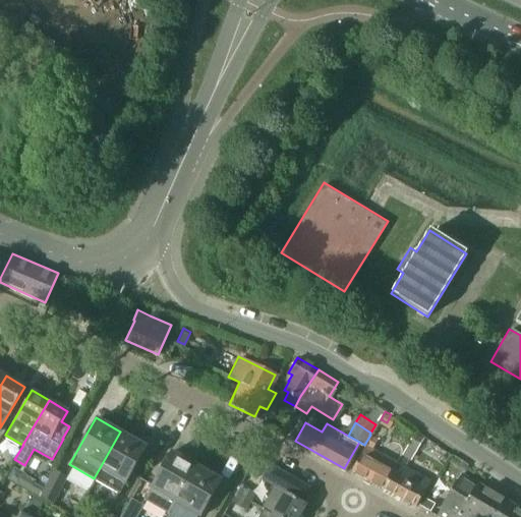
[(396,462),(383,485),(414,503),(415,501),(427,480),(403,466),(409,457),(411,458),(413,455),(423,438),(424,436),(414,431),(403,449),(396,462)]
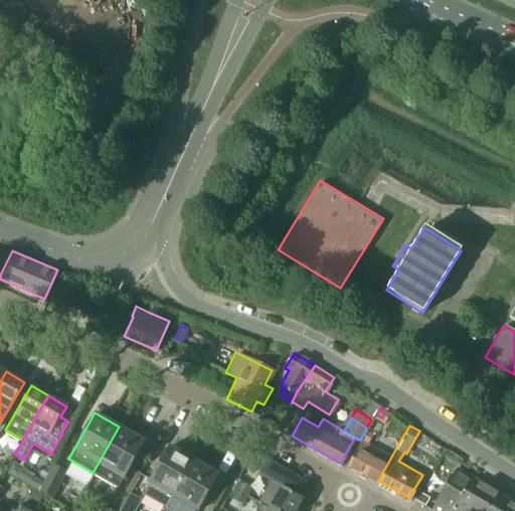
[(144,441),(119,427),(93,473),(117,487),(144,441)]
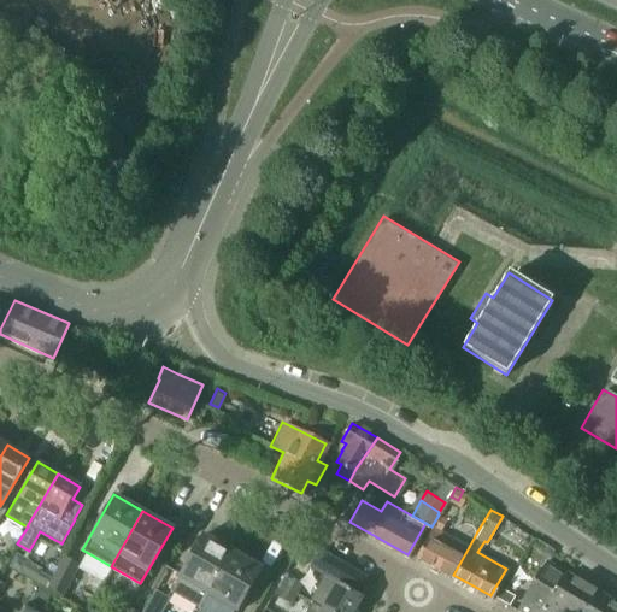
[(442,517),(439,515),(432,527),(416,554),(453,575),(469,547),(466,547),(435,529),(442,517)]
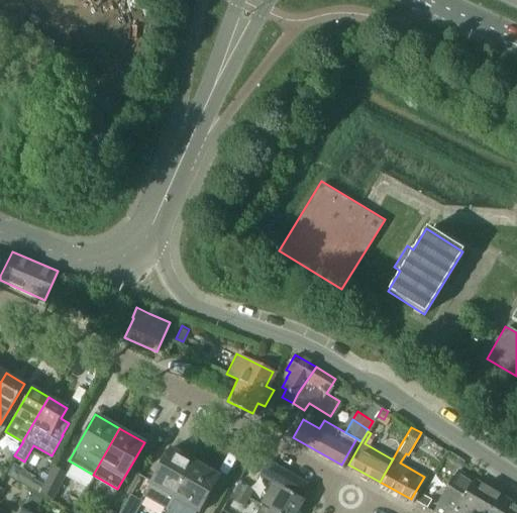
[(148,484),(142,494),(168,508),(173,498),(194,462),(169,447),(148,484)]
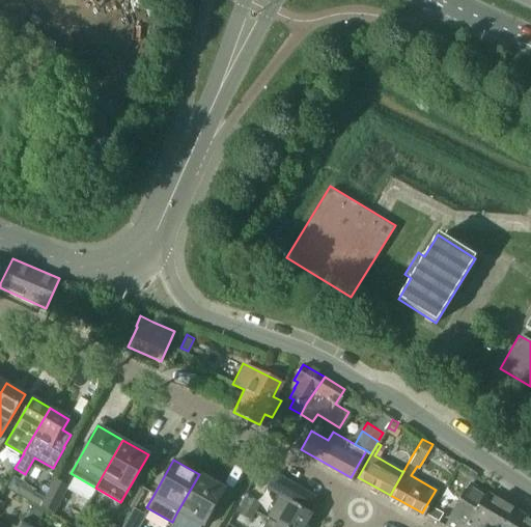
[(260,464),(253,477),(264,483),(272,470),(260,464)]
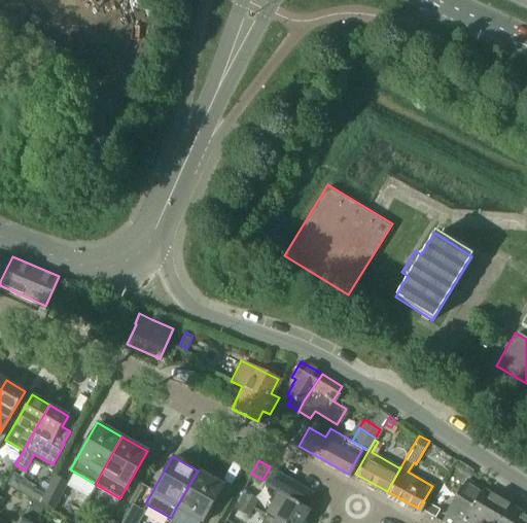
[(222,485),(198,471),(176,508),(202,522),(222,485)]
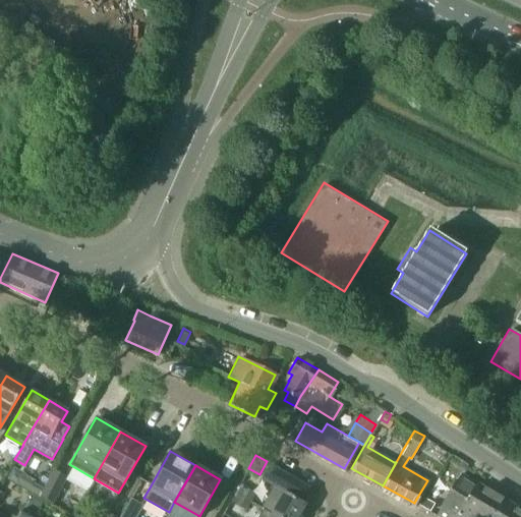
[(273,485),(261,507),(263,508),(278,516),(296,516),(305,504),(291,496),(299,480),(276,467),(267,481),(273,485)]
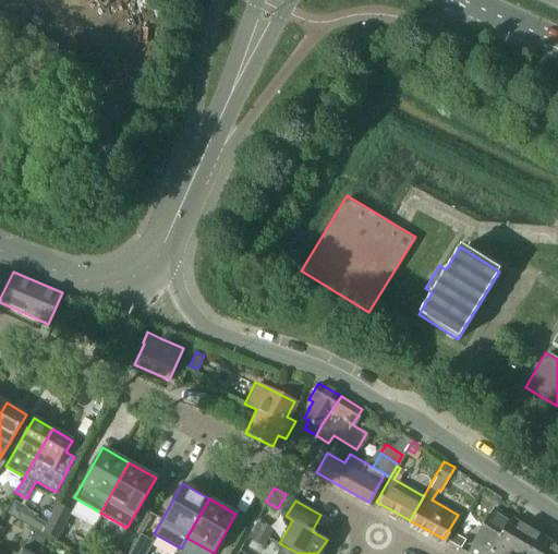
[(69,509),(58,504),(43,531),(53,538),(69,509)]
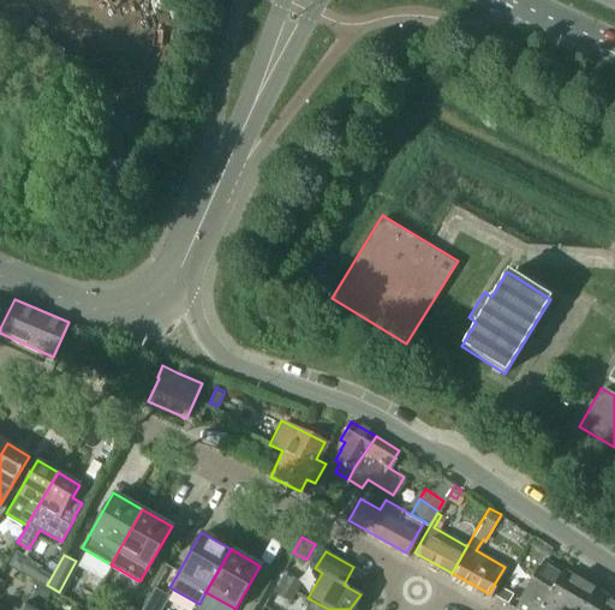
[(529,580),(549,593),(563,569),(542,557),(529,580)]
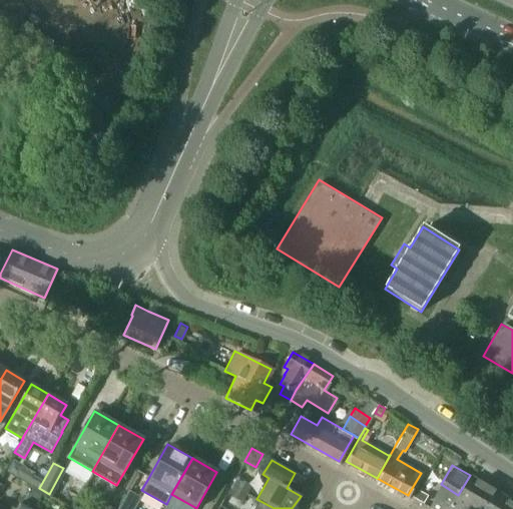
[(488,508),(499,492),(470,475),(458,495),(481,508),(488,508)]
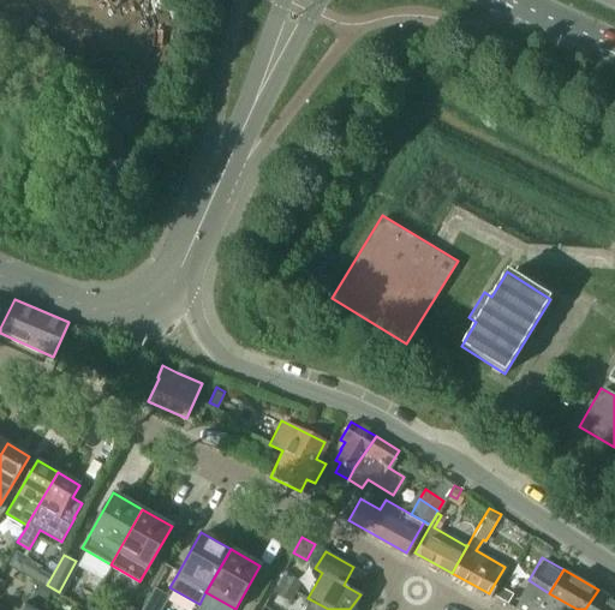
[(281,584),(294,592),(303,579),(288,570),(281,584)]
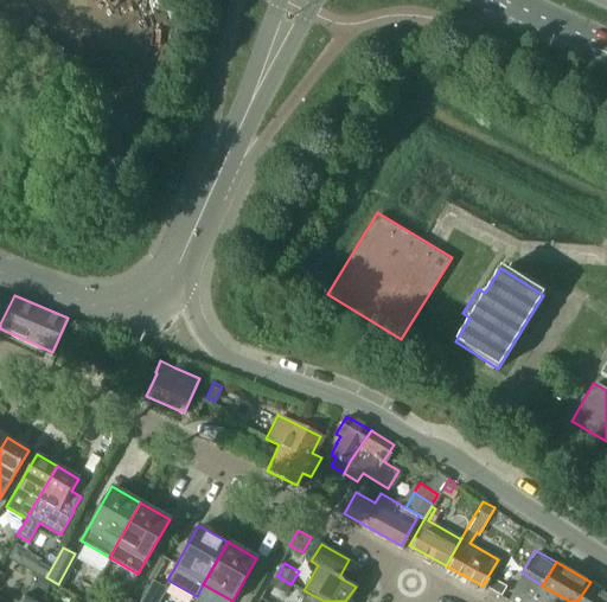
[(522,572),(512,589),(508,597),(515,601),(531,601),(542,586),(522,572)]
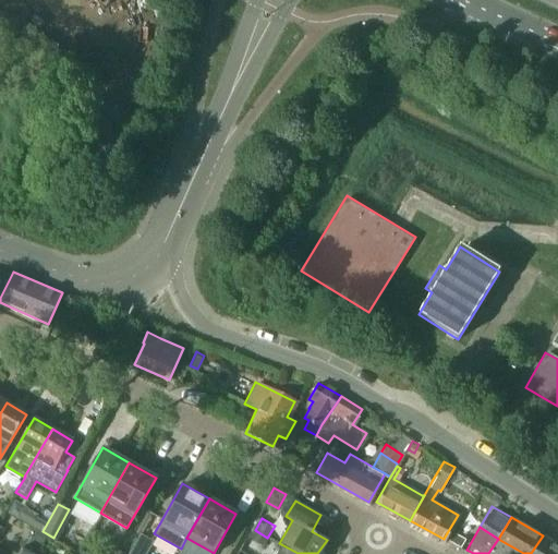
[(264,544),(267,538),(255,530),(251,537),(264,544)]
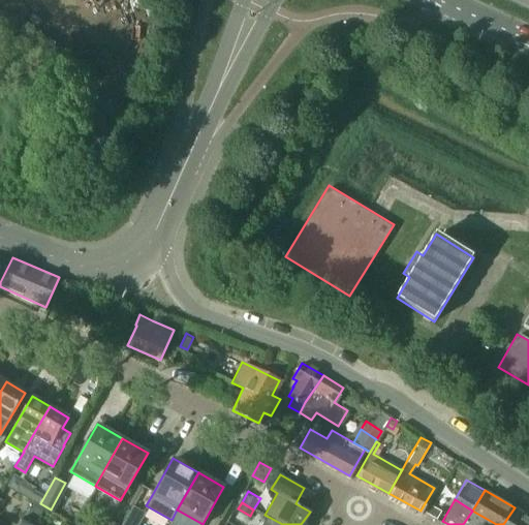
[(432,503),(428,511),(437,516),(441,508),(432,503)]
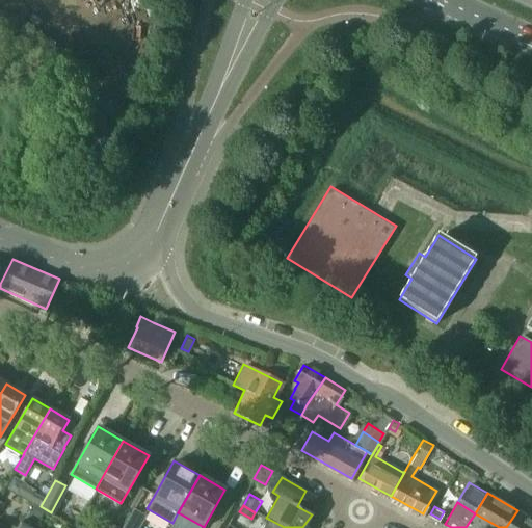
[(531,527),(531,519),(517,510),(506,527),(531,527)]
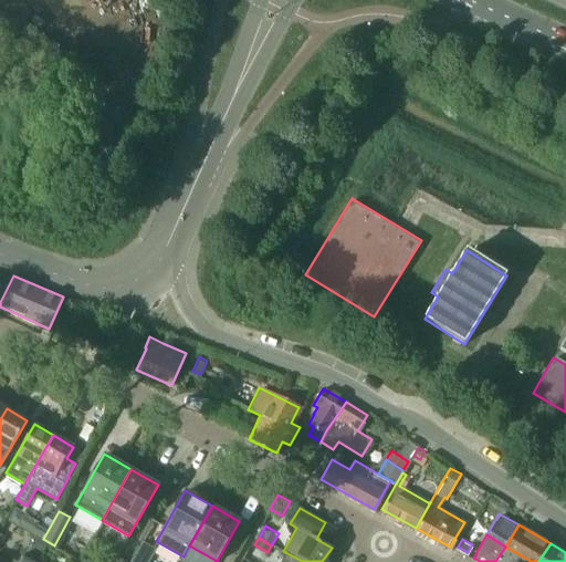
[(495,561),(531,561),(505,547),(495,561)]
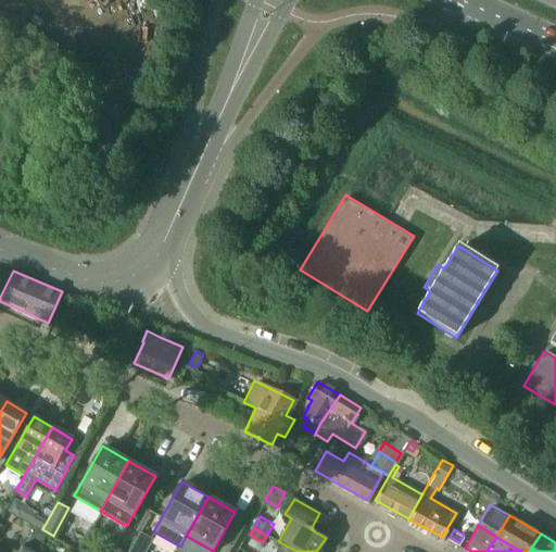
[(297,551),(280,542),(274,551),(297,551)]
